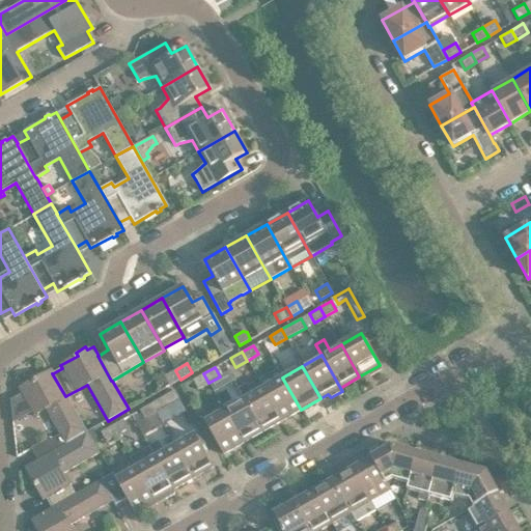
[(37,459),(38,460),(57,450),(56,449),(65,444),(65,445),(86,432),(65,396),(52,373),(53,373),(51,370),(45,373),(44,371),(33,376),(35,380),(19,389),(19,390),(11,394),(18,406),(26,401),(33,415),(45,409),(60,435),(51,440),(50,438),(31,448),(37,459)]
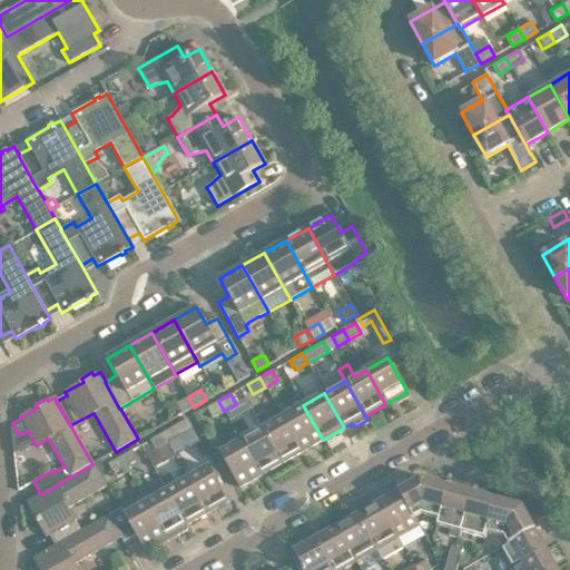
[(182,414),(194,408),(188,397),(176,404),(182,414)]
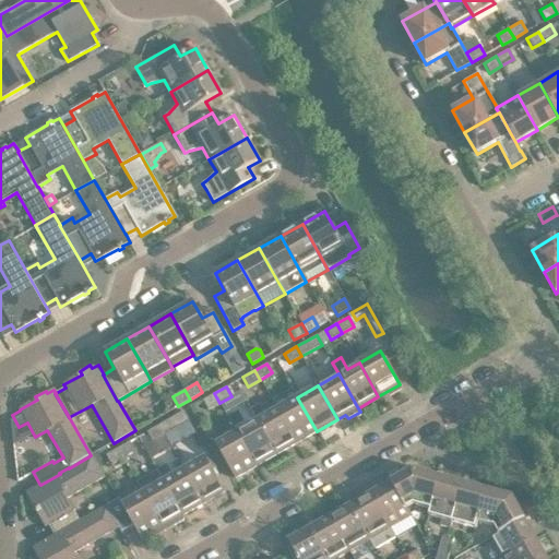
[(207,409),(219,403),(214,393),(202,400),(207,409)]
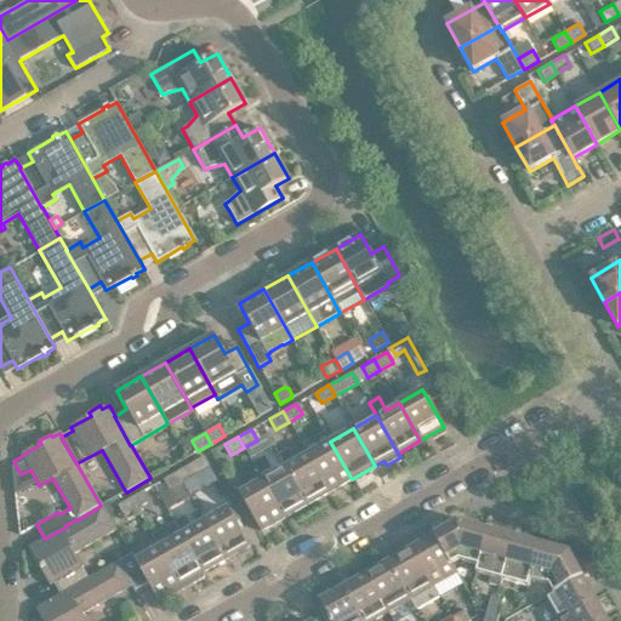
[(308,454),(329,493),(352,479),(330,442),(308,454)]
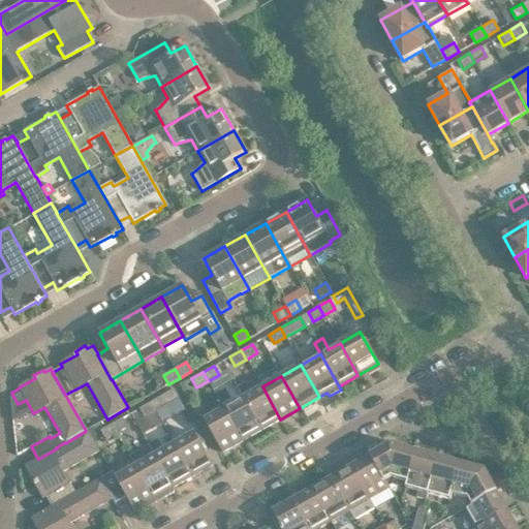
[(280,419),(262,386),(251,393),(245,382),(237,386),(243,398),(261,430),(280,419)]
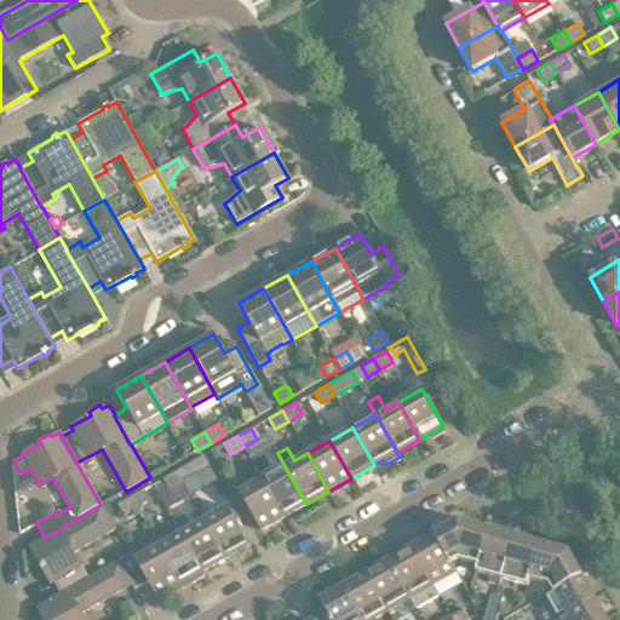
[(182,482),(210,466),(204,455),(176,471),(182,482)]
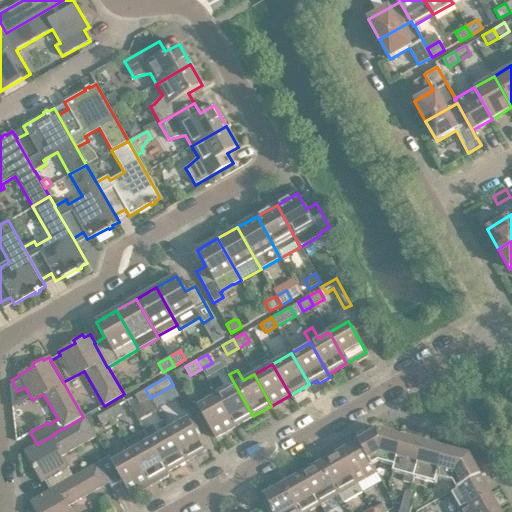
[(235,385),(216,396),(234,427),(253,416),(235,385)]
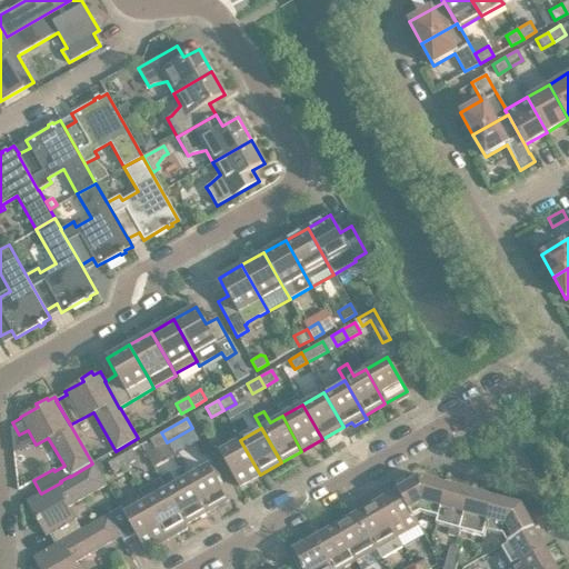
[(155,449),(167,442),(161,432),(149,439),(155,449)]
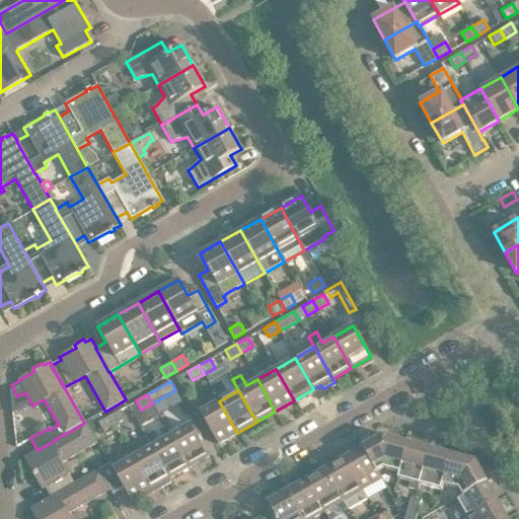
[(200,413),(217,444),(237,433),(219,401),(200,413)]
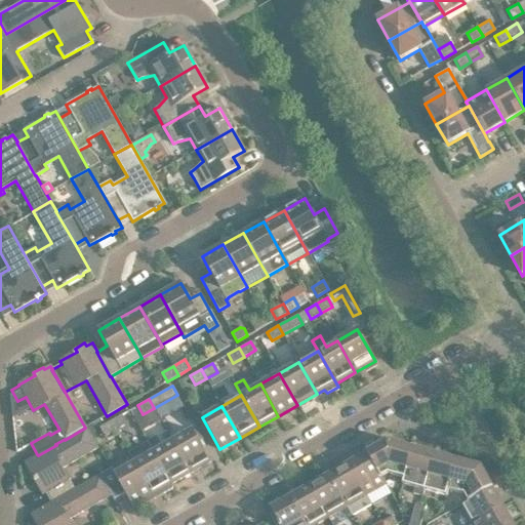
[(115,430),(126,423),(121,414),(110,421),(115,430)]
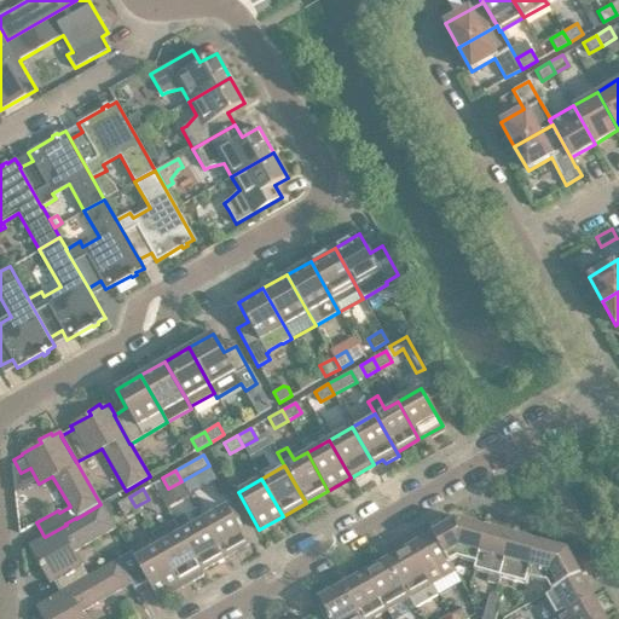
[(122,515),(136,507),(129,497),(116,504),(122,515)]
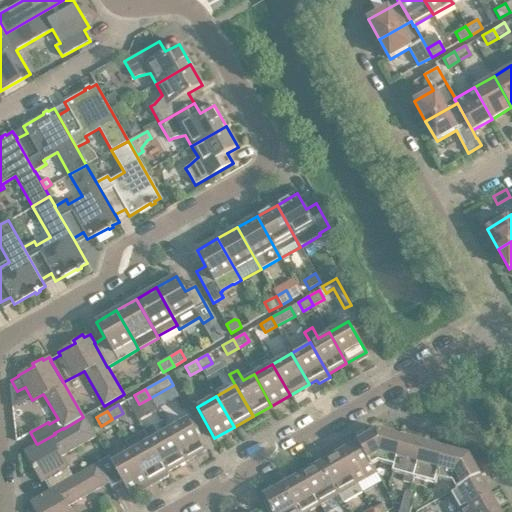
[(71,478),(71,477),(59,456),(94,437),(83,417),(63,429),(63,428),(54,433),(55,434),(37,444),(36,443),(23,451),(26,456),(24,458),(29,467),(32,466),(41,482),(44,480),(49,490),(50,490),(71,478)]
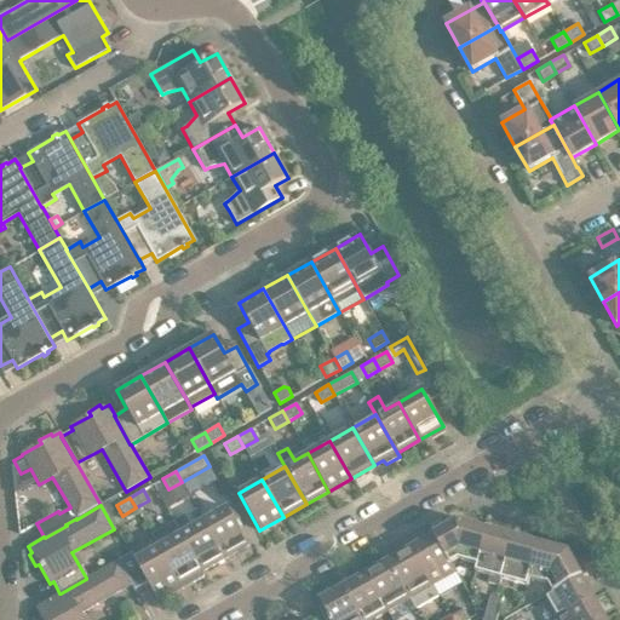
[(227,507),(204,521),(225,558),(248,545),(235,521),(239,518),(231,506),(228,509),(227,507)]
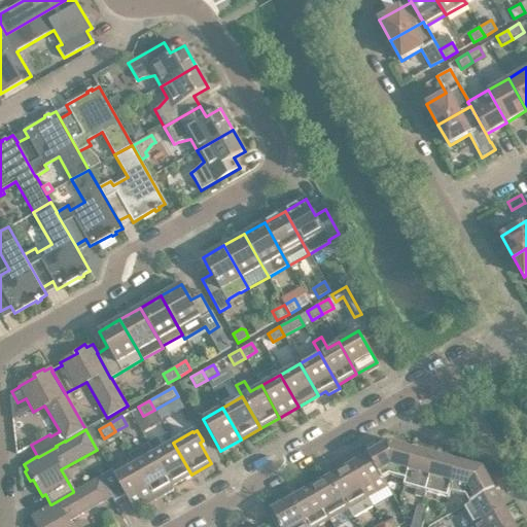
[(147,443),(153,453),(172,486),(191,475),(173,443),(163,449),(156,437),(147,443)]
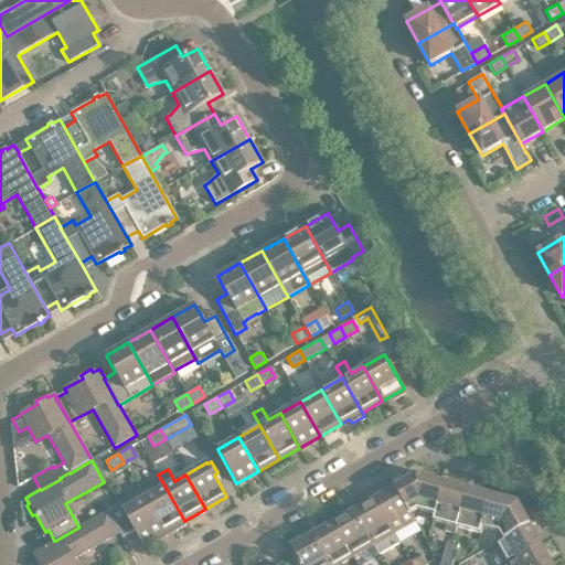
[(395,487),(409,513),(411,513),(417,510),(434,514),(435,514),(444,482),(416,476),(395,487)]
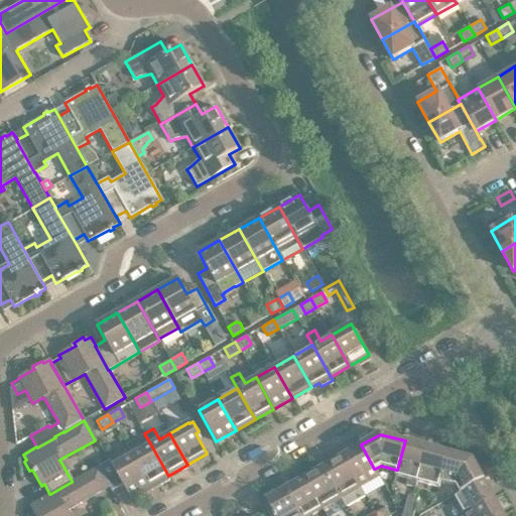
[(394,476),(416,482),(426,446),(405,440),(397,470),(396,470),(394,476)]
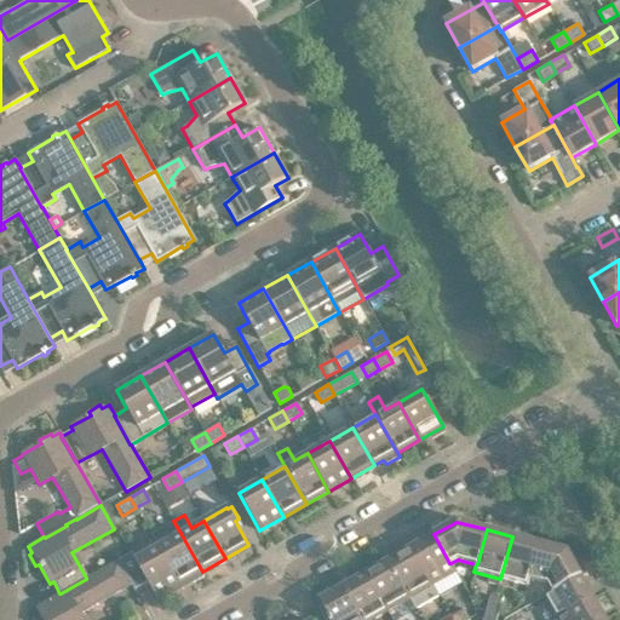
[(181,533),(158,546),(179,585),(188,580),(189,583),(193,583),(202,577),(204,574),(202,572),(181,533)]
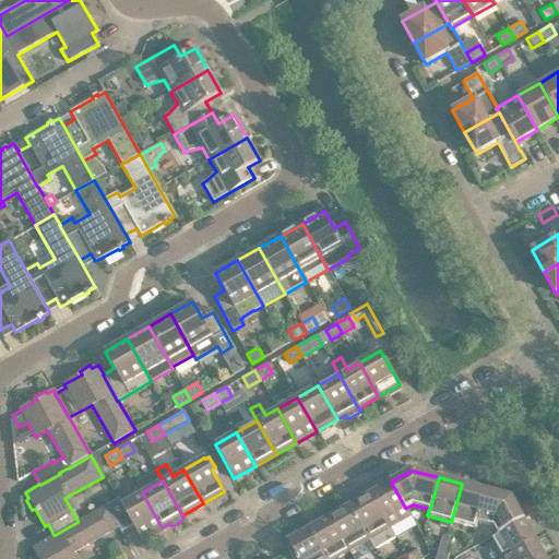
[(390,527),(411,515),(406,508),(405,508),(391,482),(370,494),(390,527)]
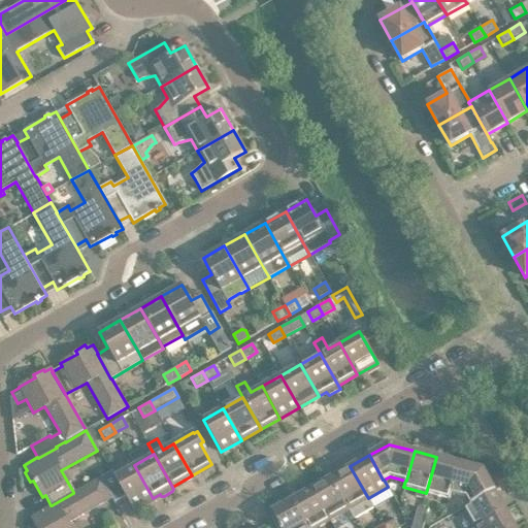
[(457,463),(436,457),(426,493),(449,499),(451,493),(449,493),(457,463)]
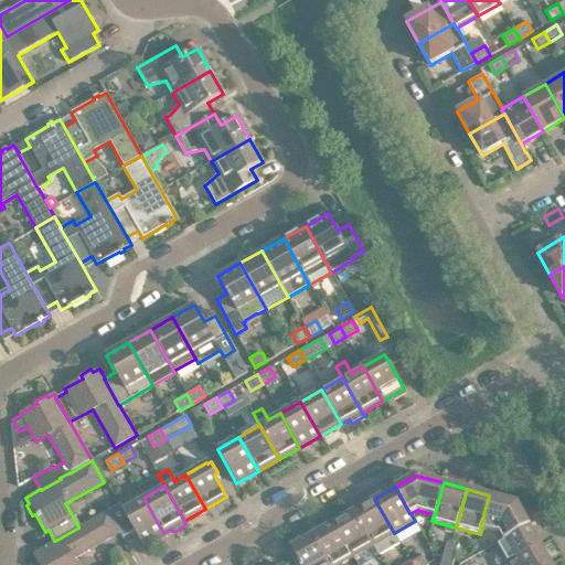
[(489,496),(480,528),(482,528),(499,532),(502,539),(529,524),(516,503),(489,496)]
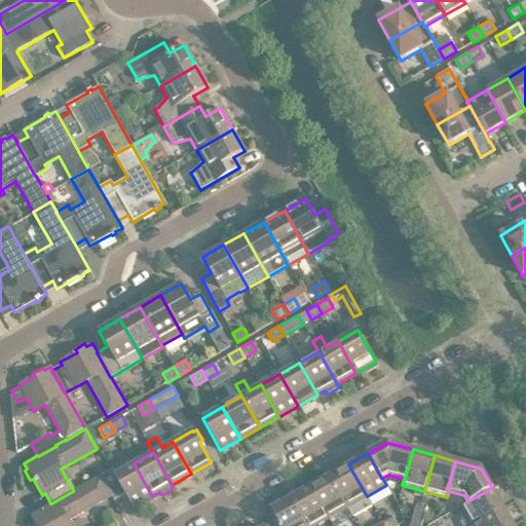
[(100,476),(112,495),(114,500),(124,494),(133,508),(134,506),(136,509),(138,509),(146,504),(147,502),(145,499),(152,496),(134,463),(114,475),(111,470),(100,476)]
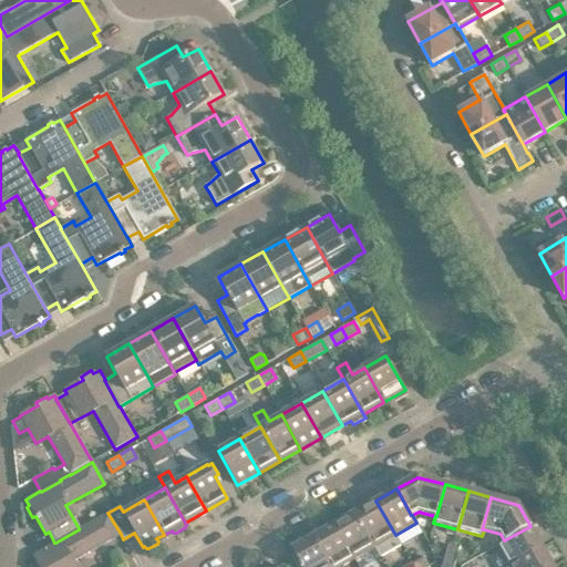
[(374,547),(380,557),(401,545),(395,535),(375,501),(354,513),(374,547)]
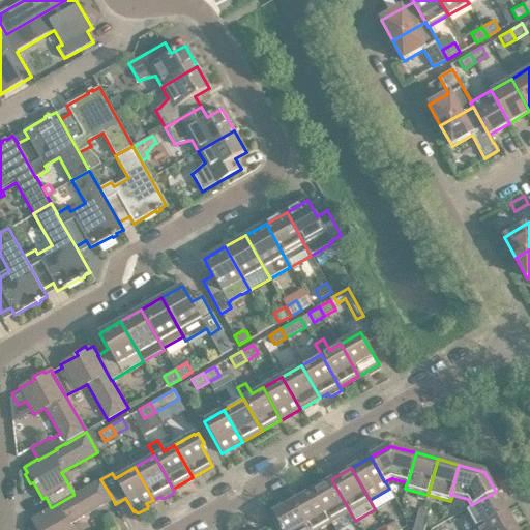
[(100,479),(74,494),(74,495),(52,507),(51,507),(31,519),(36,529),(71,529),(68,525),(113,499),(100,479)]
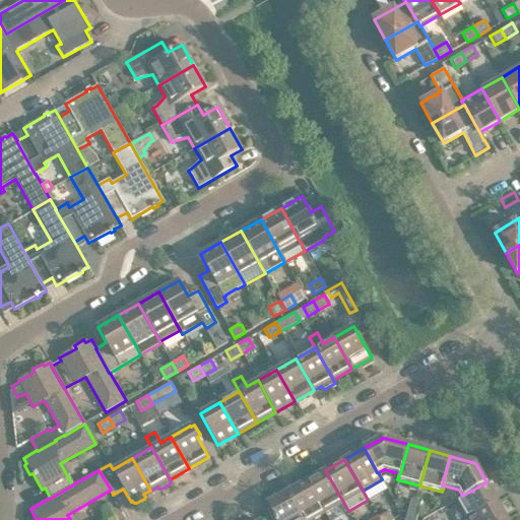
[(324,513),(343,502),(325,470),(307,481),(324,513)]
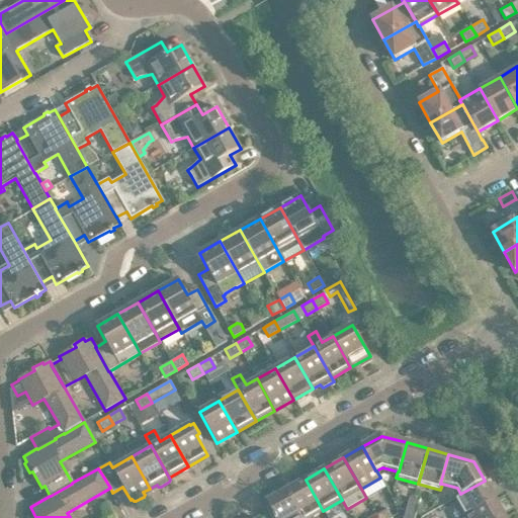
[(306,480),(286,490),(301,517),(313,517),(323,511),(306,480)]
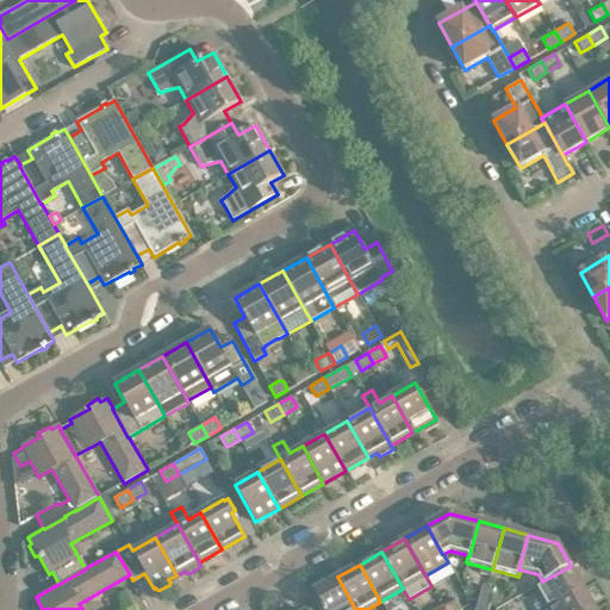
[(533,586),(547,609),(584,589),(571,566),(542,582),(533,586)]
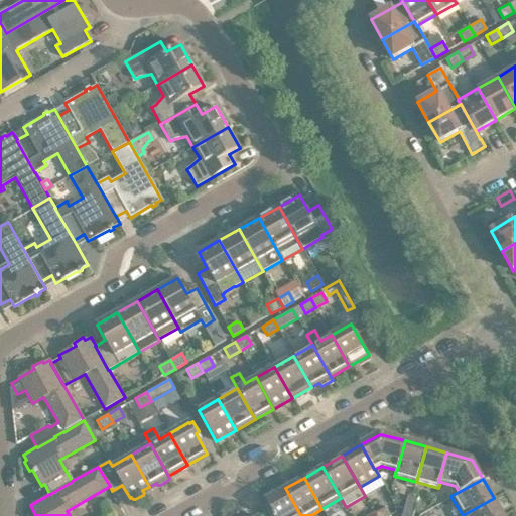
[(272,515),(273,515),(274,515),(300,515),(285,488),(278,492),(276,489),(263,496),(267,503),(265,504),(272,515)]
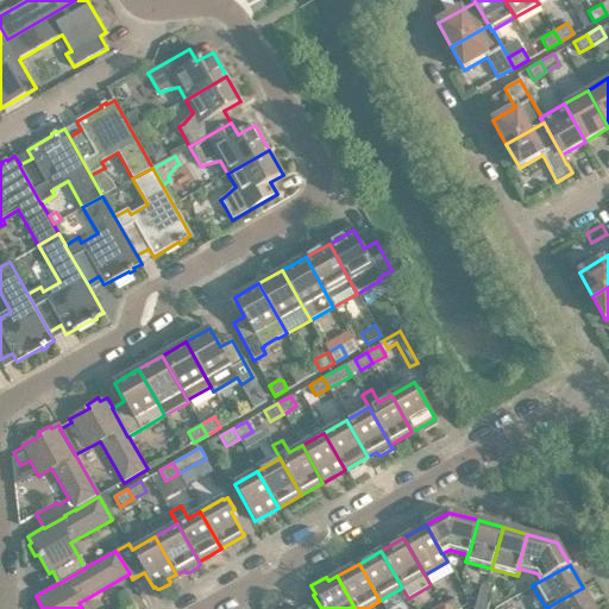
[(488,603),(493,589),(481,585),(477,600),(488,603)]
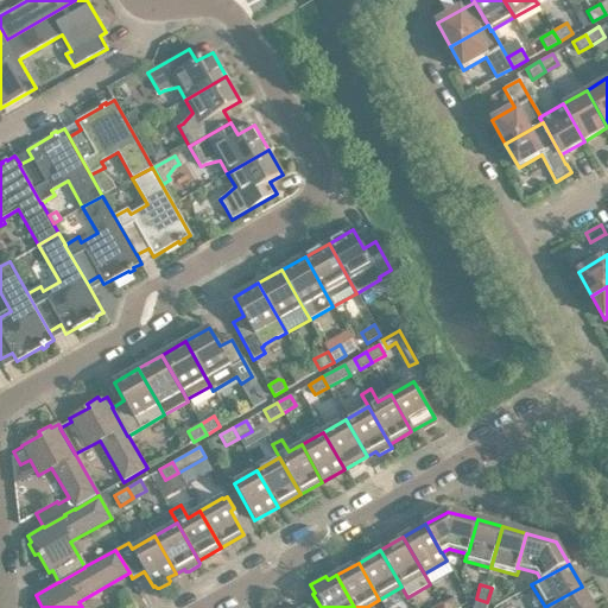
[(545,607),(544,607),(594,607),(582,587),(545,607)]
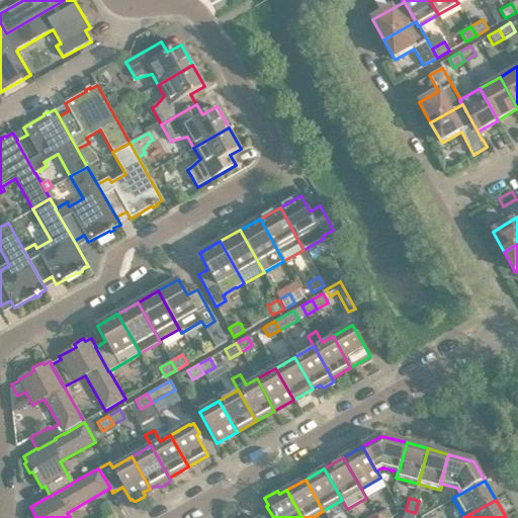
[(240,517),(236,509),(231,512),(233,517),(240,517)]
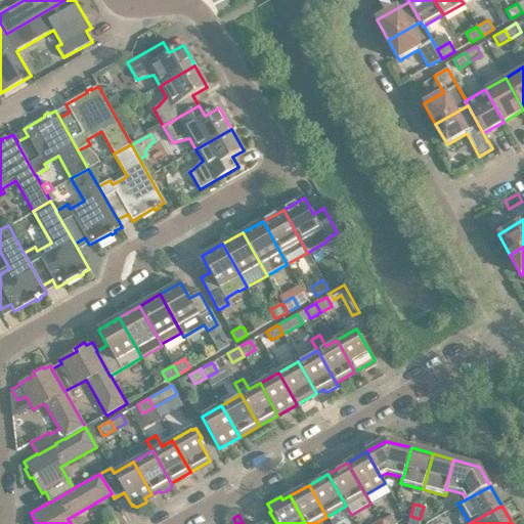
[(382,523),(396,523),(397,523),(392,515),(381,521),(382,523)]
